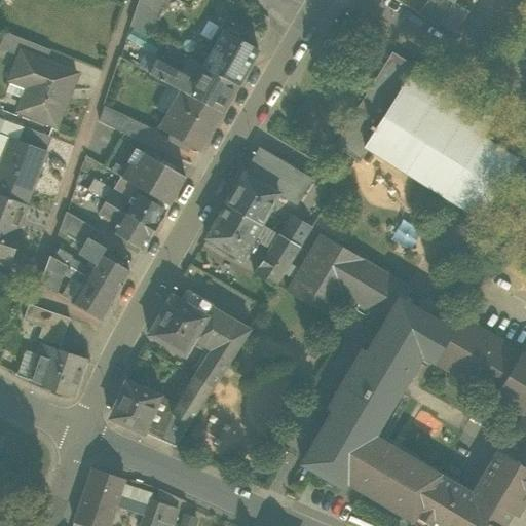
[(138,0),(129,27),(148,37),(167,0),(138,0)]
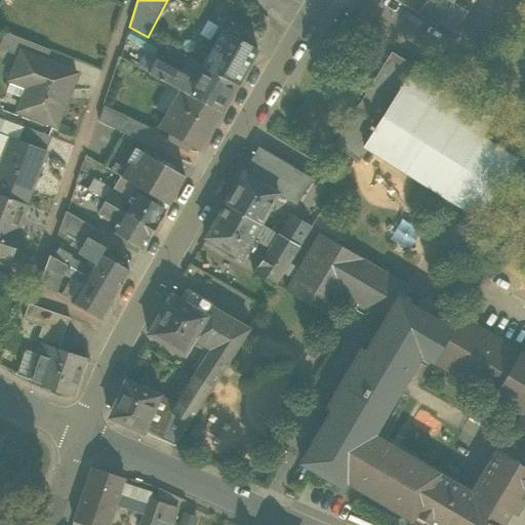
[(427,0),(416,13),(436,26),(452,1),(449,0),(427,0)]
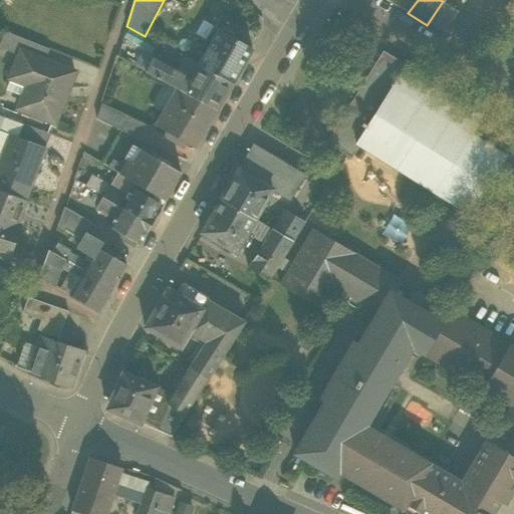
[(218,29),(206,50),(198,65),(197,65),(231,84),(251,48),(218,29)]
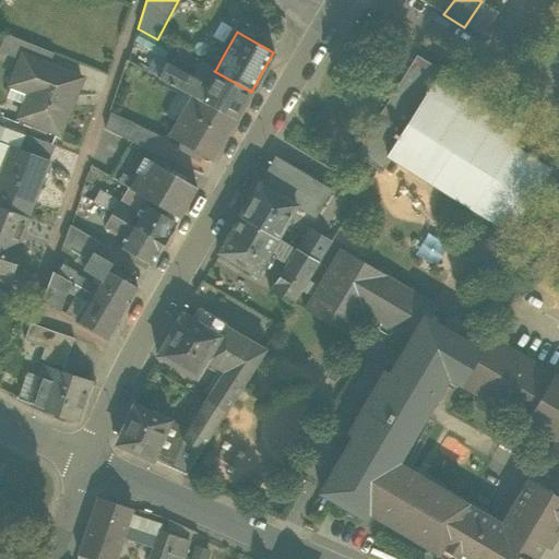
[(22,56),(48,66),(52,54),(4,34),(0,46),(0,51),(20,60),(22,56)]
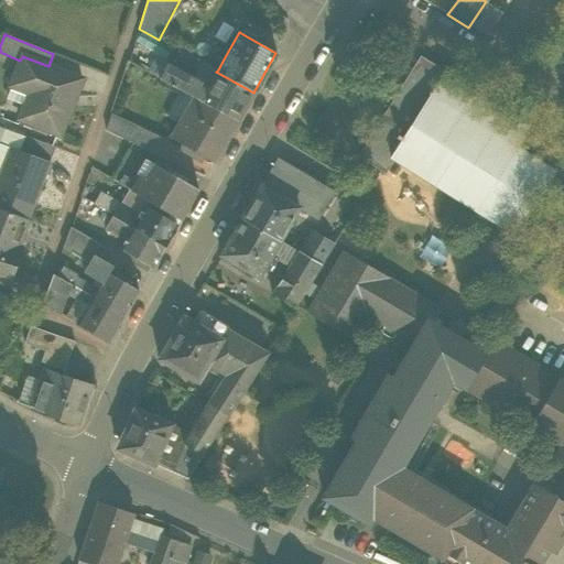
[(204,64),(217,72),(226,55),(214,49),(204,64)]
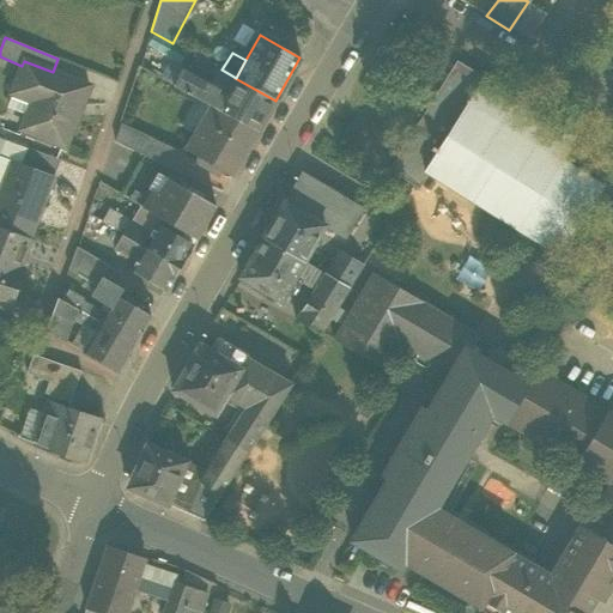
[(26,132),(65,147),(89,86),(53,72),(24,61),(22,66),(13,86),(41,97),(26,132)]
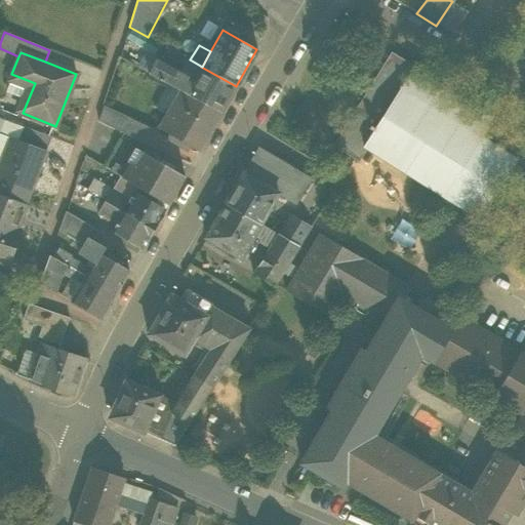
[(366,147),(479,217),(516,159),(481,137),(492,120),(413,71),(414,69),(392,55),(335,145),(358,159),(366,147)]
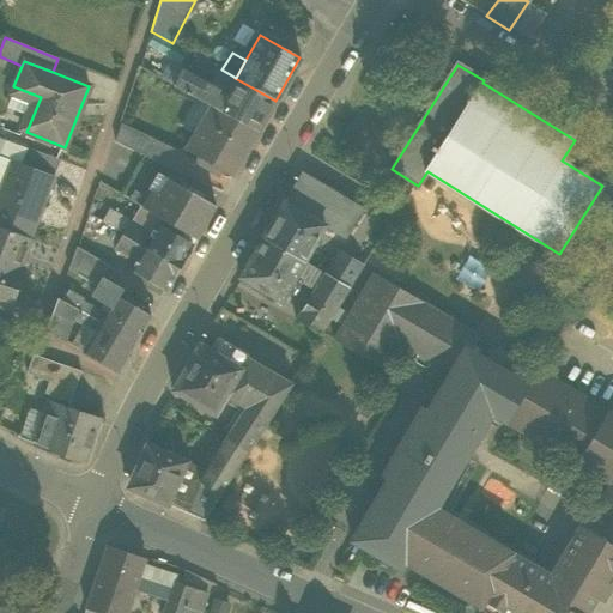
[(217,108),(218,109),(225,98),(217,93),(219,90),(181,70),(173,84),(212,105),(217,108)]
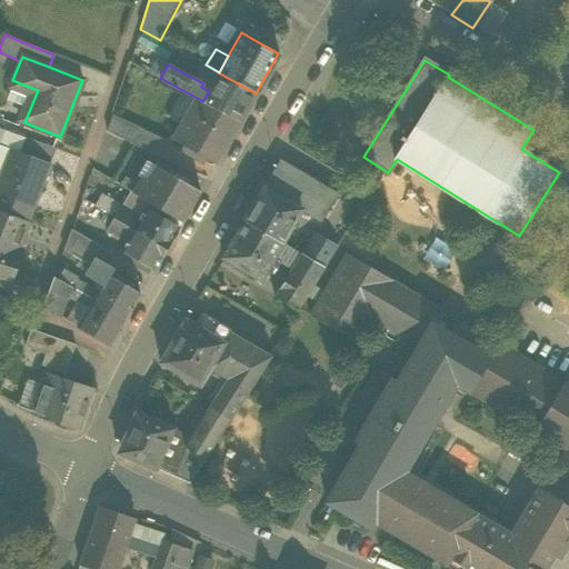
[(240,121),(256,93),(218,72),(209,91),(202,101),(240,121)]
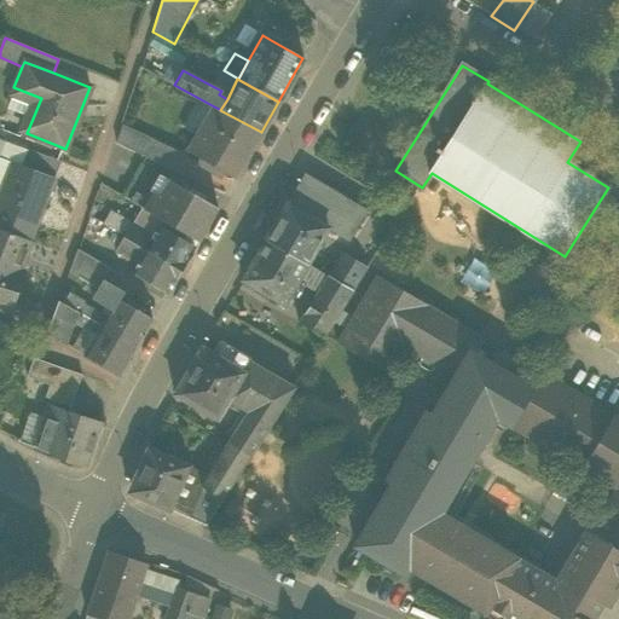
[(214,106),(197,134),(202,138),(219,109),(214,106)]
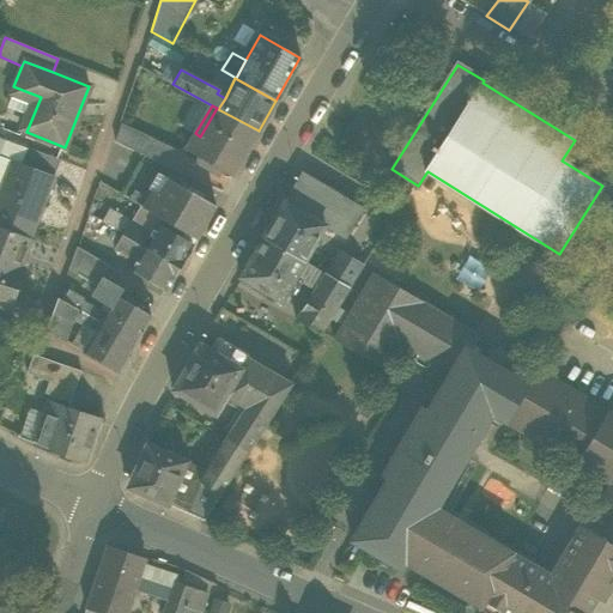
[(231,176),(259,131),(218,109),(217,108),(200,137),(195,133),(186,150),(200,158),(198,162),(217,174),(219,170),(231,176)]
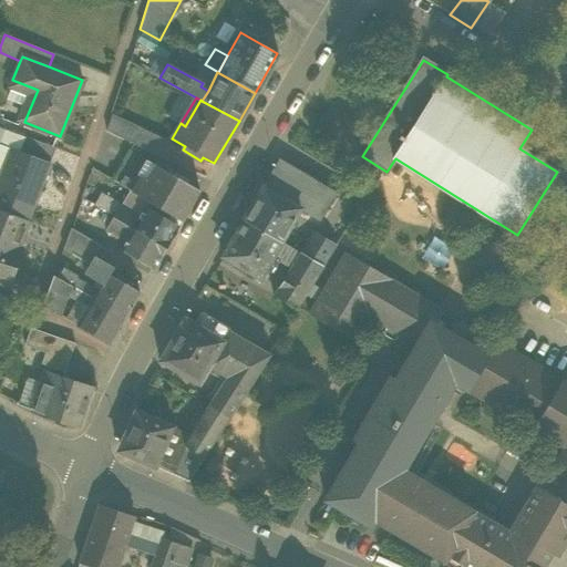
[(106,131),(157,155),(164,140),(112,115),(106,131)]
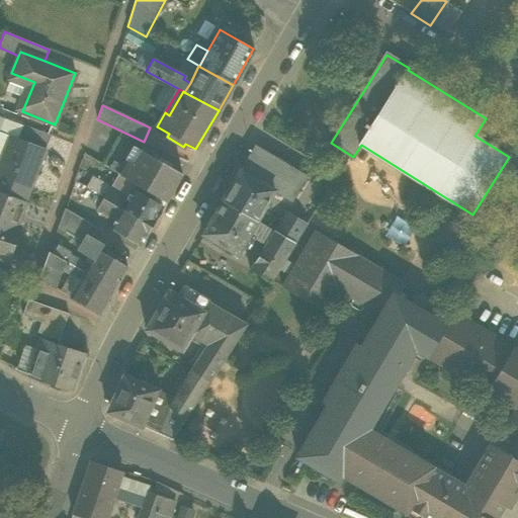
[(4,118),(0,130),(0,162),(10,137),(18,140),(23,125),(4,118)]
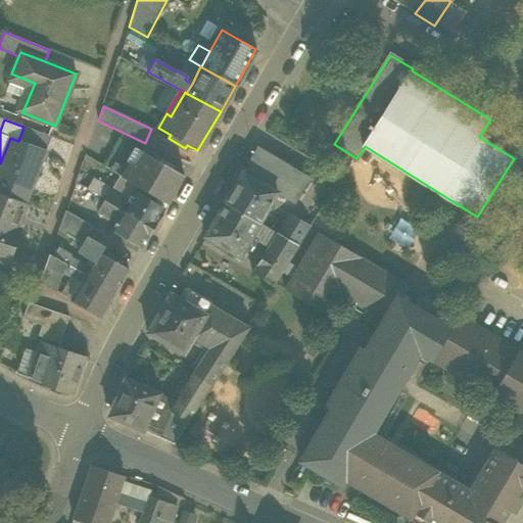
[(18,141),(45,151),(51,137),(24,127),(18,141)]
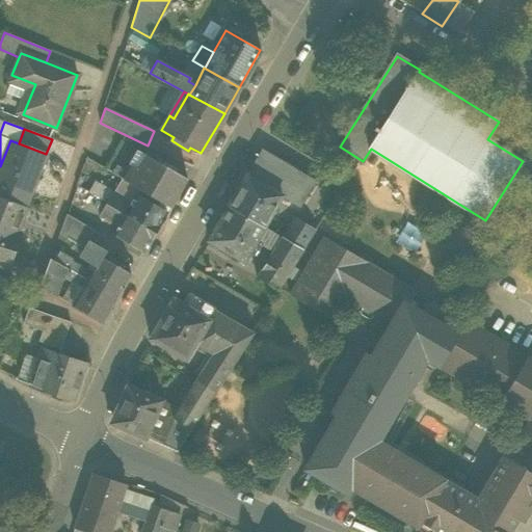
[(46,154),(19,143),(10,140),(0,166),(0,197),(25,208),(46,154)]
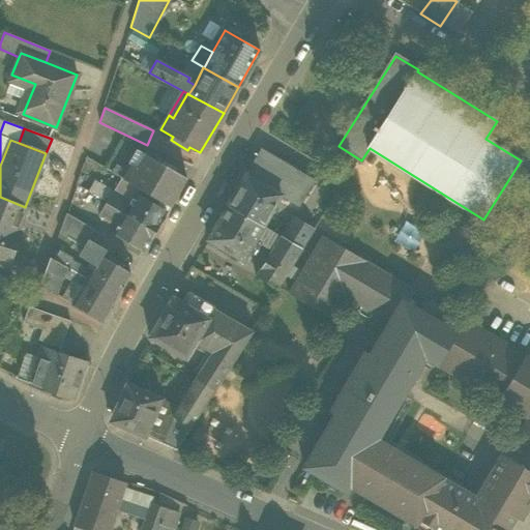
[(261,148),(245,174),(281,195),(280,196),(298,207),(314,180),(261,148)]
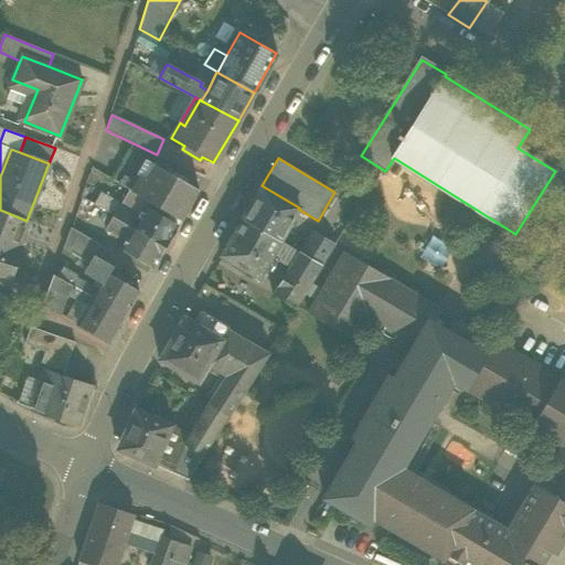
[(180,221),(181,221),(199,190),(155,164),(146,180),(139,176),(136,182),(124,176),(118,184),(129,191),(180,221)]
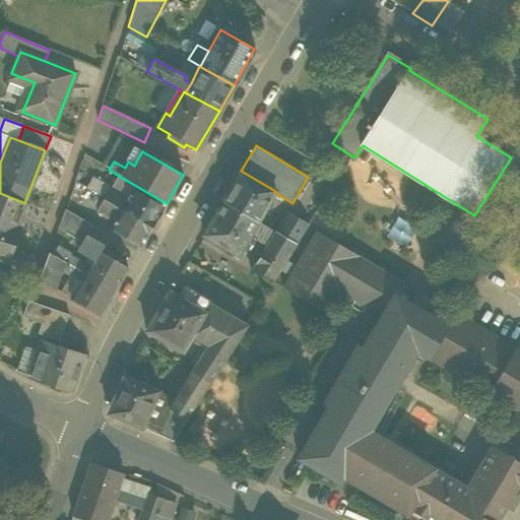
[(258,221),(274,192),(275,191),(241,171),(222,201),(258,221)]
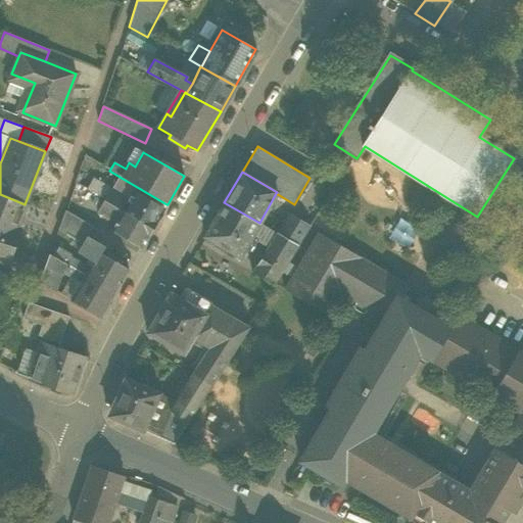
[(88,190),(104,200),(110,189),(93,179),(88,190)]
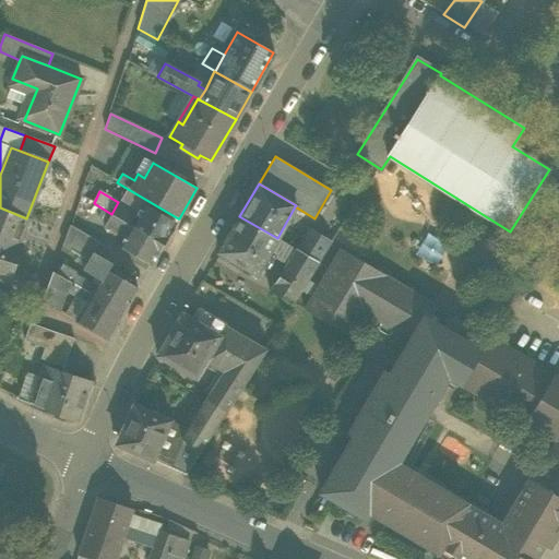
[(118,202),(111,214),(163,245),(175,223),(143,204),(135,218),(130,215),(132,211),(120,203),(118,202)]
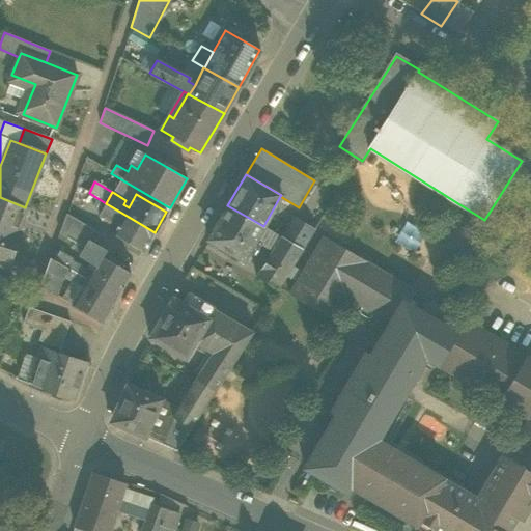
[(0,197),(0,222),(6,225),(5,229),(16,232),(25,207),(0,197)]
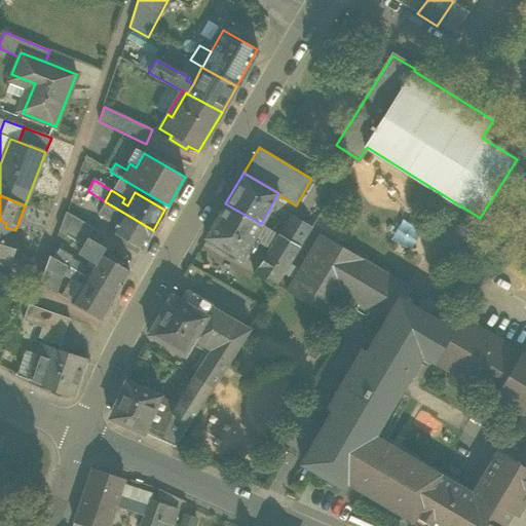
[(141,251),(153,230),(105,201),(98,213),(116,224),(111,232),(141,251)]
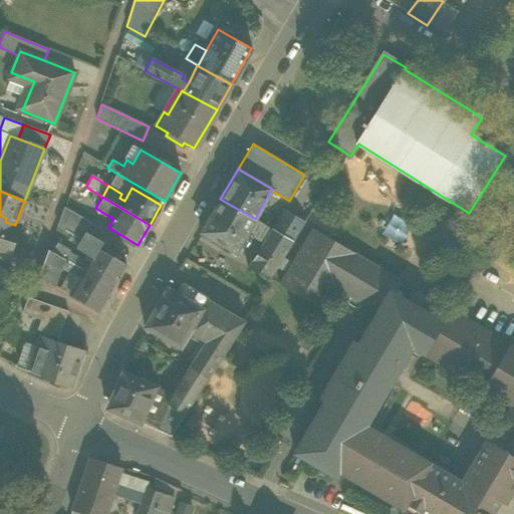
[(247,232),(255,219),(220,199),(201,232),(235,252),(241,243),(246,246),(252,235),(247,232)]
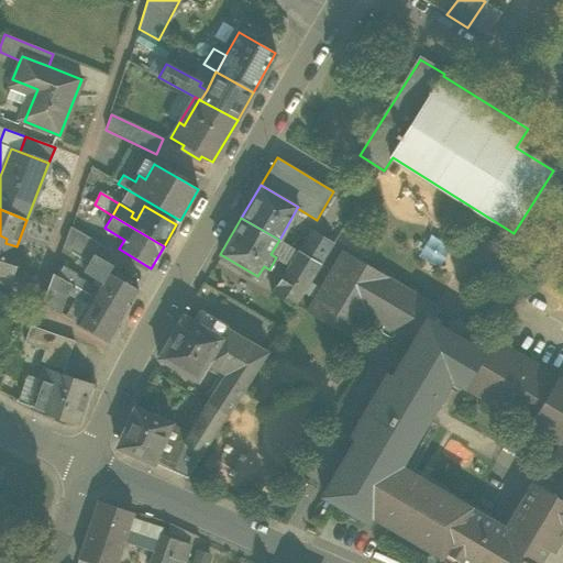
[(72,251),(85,258),(95,241),(70,227),(63,247),(72,252),(72,251)]
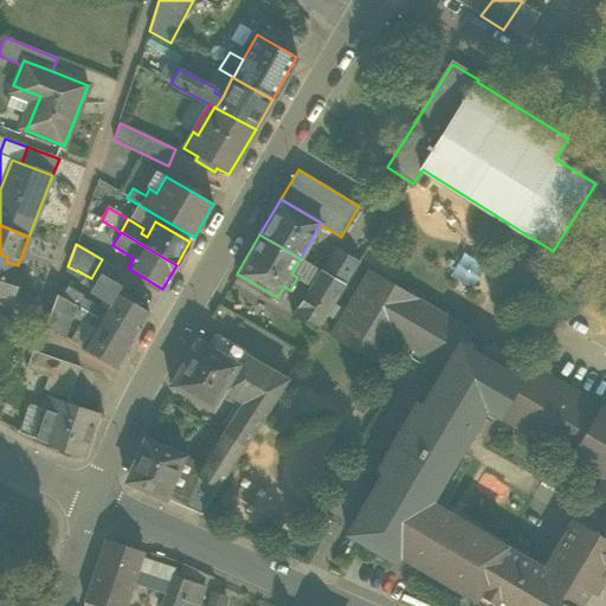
[(24,268),(18,265),(6,262),(0,259),(0,301),(11,305),(24,268)]
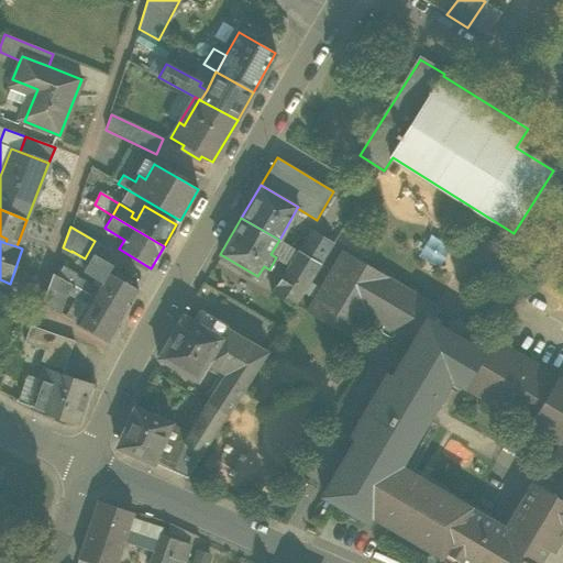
[(67,283),(69,285),(85,258),(72,251),(72,252),(56,277),(67,283)]
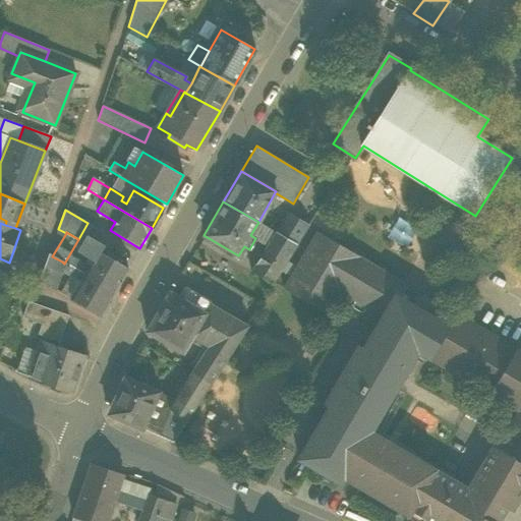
[(250,272),(272,284),(296,245),(276,232),(250,272)]
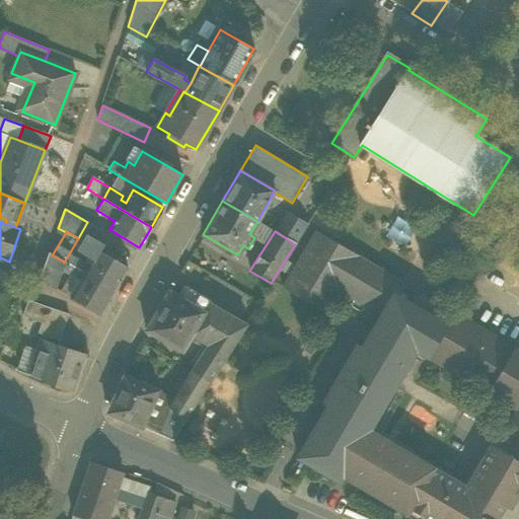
[(282,287),(324,312),(338,291),(358,255),(315,231),(294,267),(282,287)]
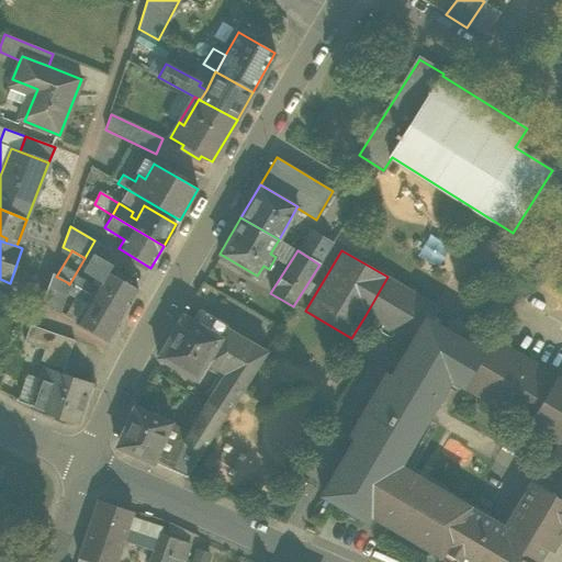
[(100,282),(96,289),(91,296),(123,315),(137,289),(109,272),(113,265),(94,254),(83,272),(100,282)]
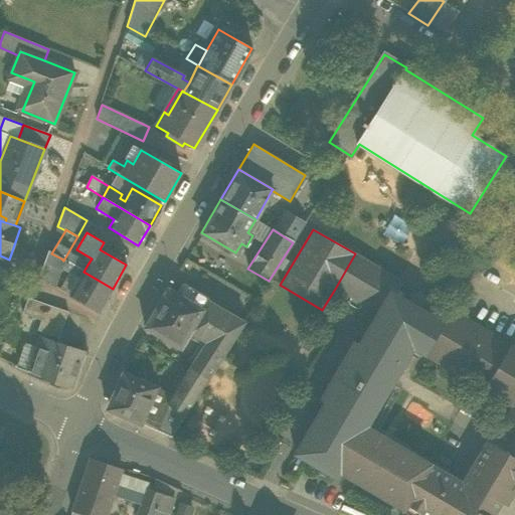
[(38,278),(51,286),(52,284),(58,268),(61,259),(51,253),(48,251),(38,278)]
